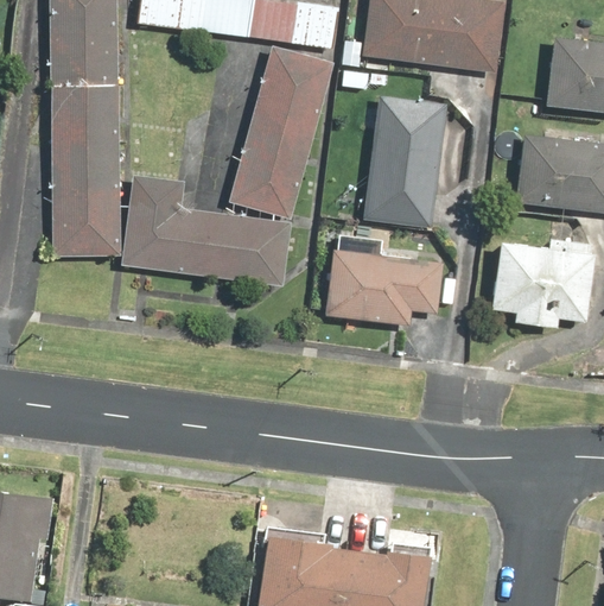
[(118,0),(48,0),(51,254),(122,253),(118,0)]
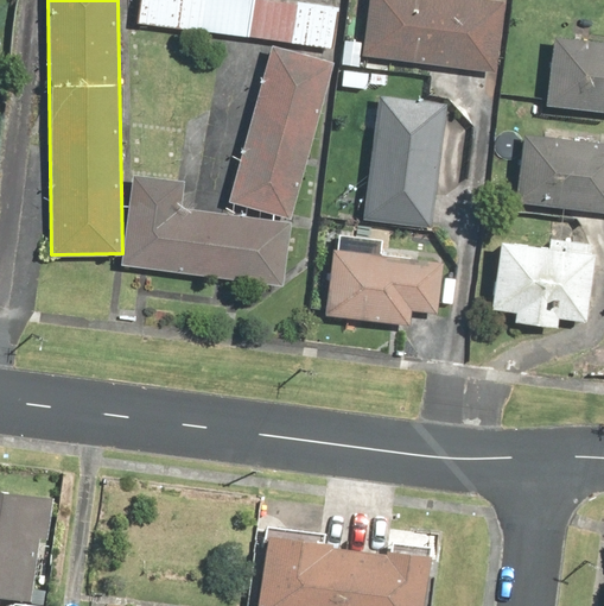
[(139,0),(138,26),(246,38),(330,48),(335,5),(291,0),(139,0)]
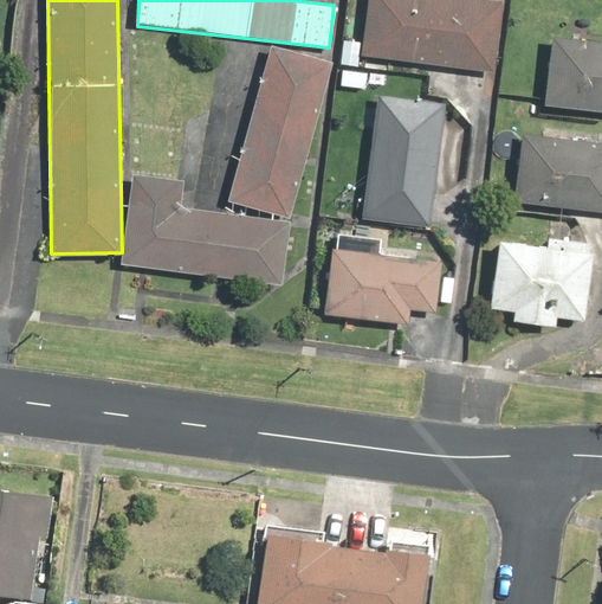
[(374,0),(367,57),(492,75),(502,0),(374,0)]
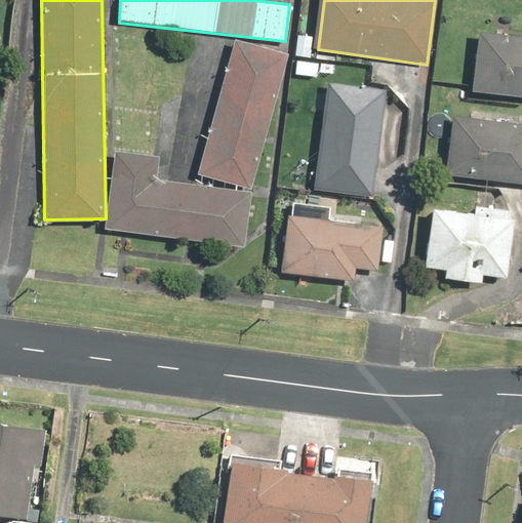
[(521,36),(478,33),(473,95),(521,98),(521,36)]
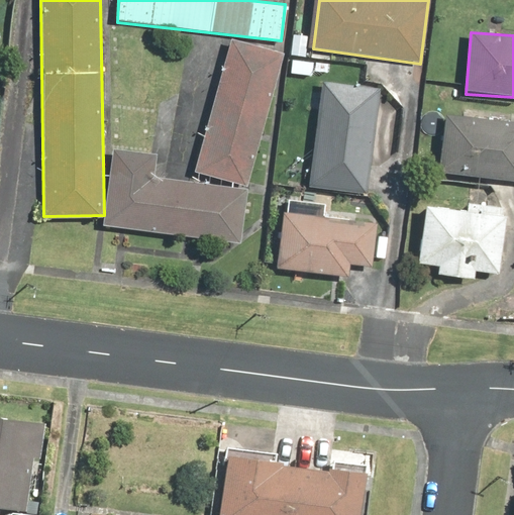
[(247,185),(283,50),(230,36),(195,171),(247,185)]
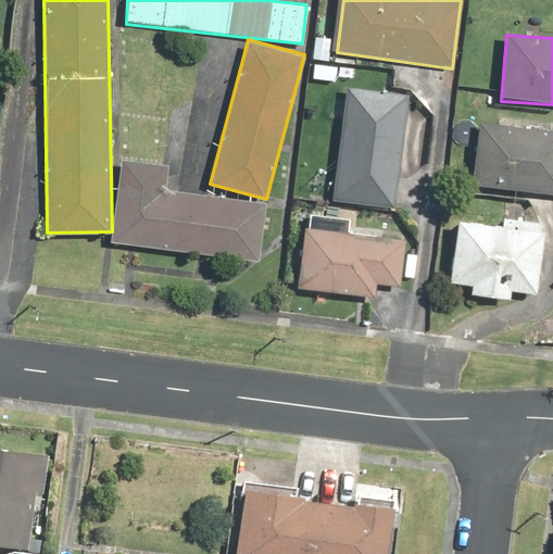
[(413,93),(348,86),(335,202),(400,210),(413,93)]
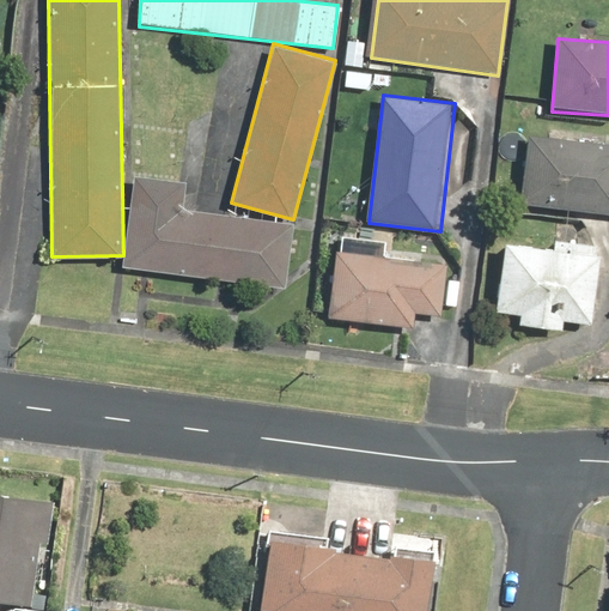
[(608,146),(523,138),(516,210),(608,219),(608,146)]
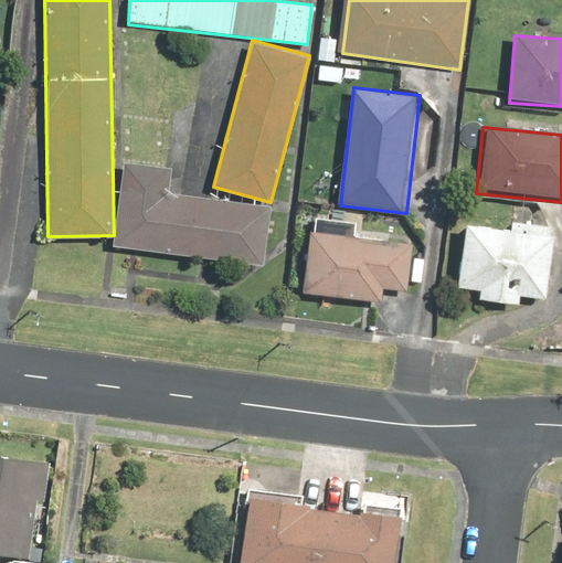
[(265,266),(269,203),(170,194),(171,173),(124,169),(116,253),(265,266)]
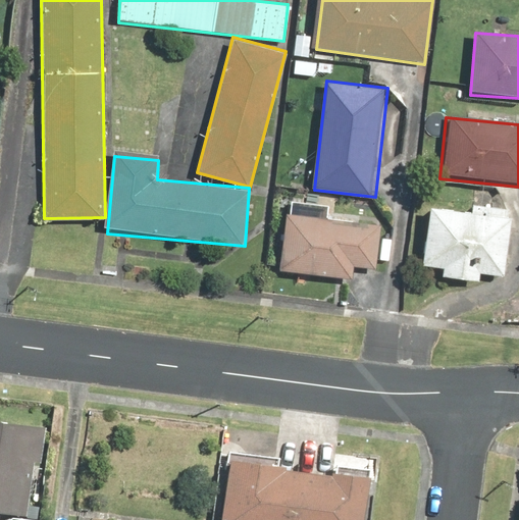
[(424,265),(444,267),(443,281),(477,286),(479,270),(508,273),(514,218),(429,209),(424,265)]
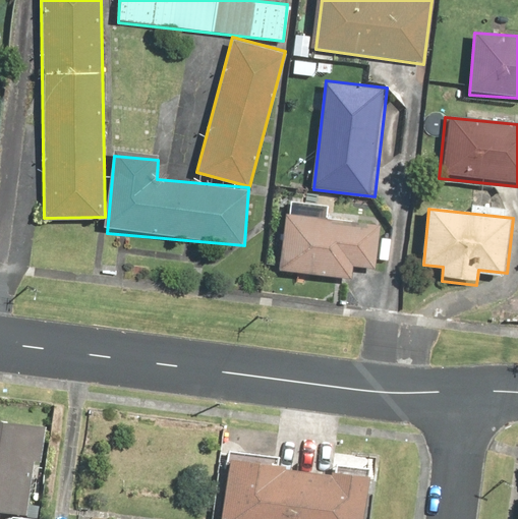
[(282,276),(352,282),(353,272),(379,274),(383,225),(286,217),(282,276)]
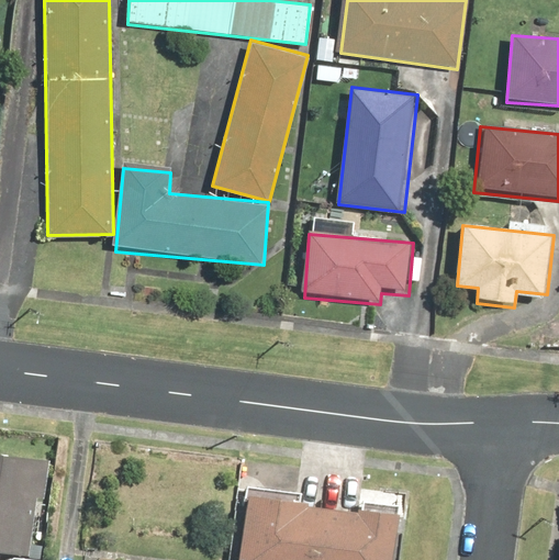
[(51,461),(0,452),(0,553),(29,558),(38,500),(45,501),(51,461)]
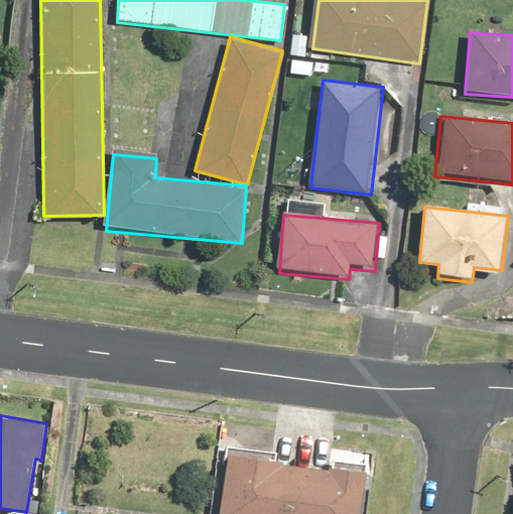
[(369,513),(375,464),(224,447),(217,513),(369,513)]
